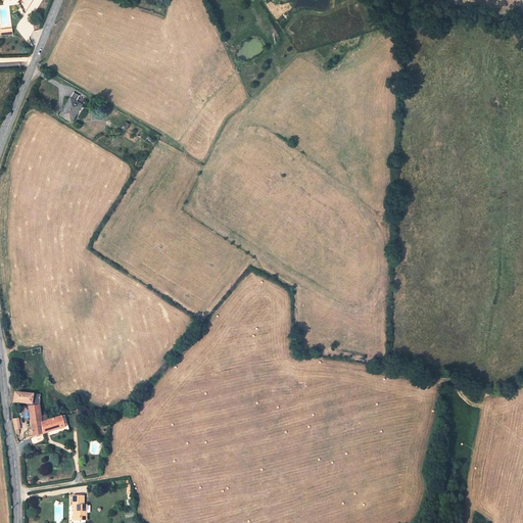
[(12,27),(0,29),(0,30),(1,36),(13,34),(12,27)]
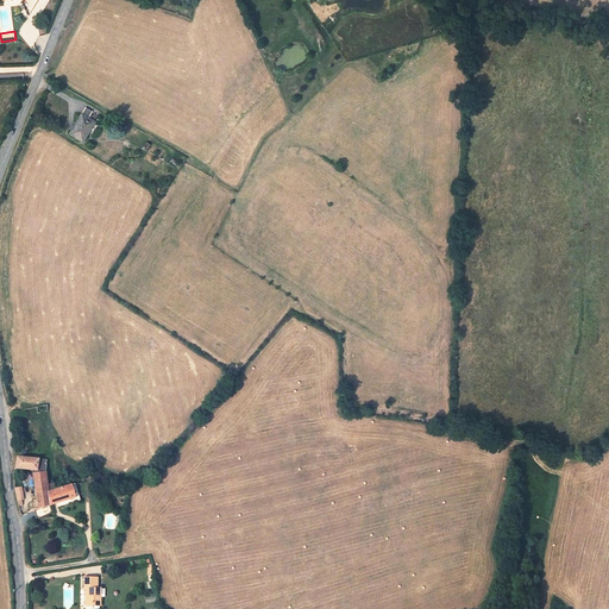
[(86,107),(69,133),(83,142),(95,121),(89,118),(93,111),(86,107)]
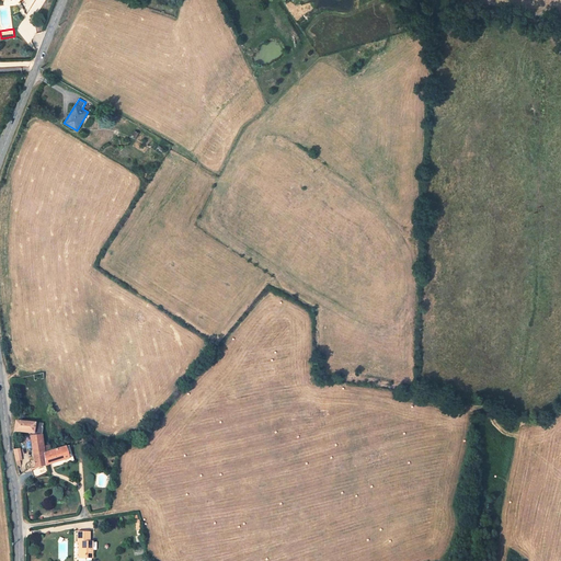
[(43,424),(15,421),(14,432),(33,433),(33,437),(31,436),(35,469),(46,466),(42,453),(50,451),(49,445),(44,446),(42,435),(43,424)]
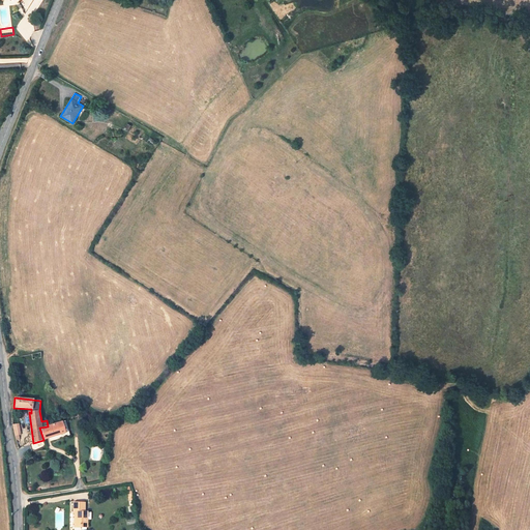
[(62,422),(62,421),(52,424),(48,427),(39,428),(43,440),(66,433),(62,422)]
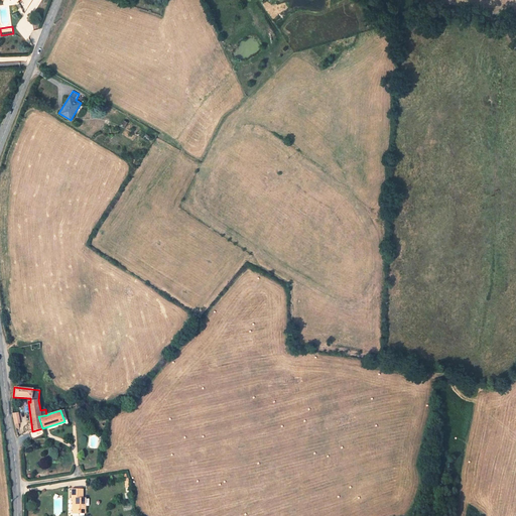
[(79,513),(85,513),(85,498),(83,498),(83,490),(72,490),(72,499),(76,499),(75,504),(73,504),(73,511),(79,511),(79,513)]
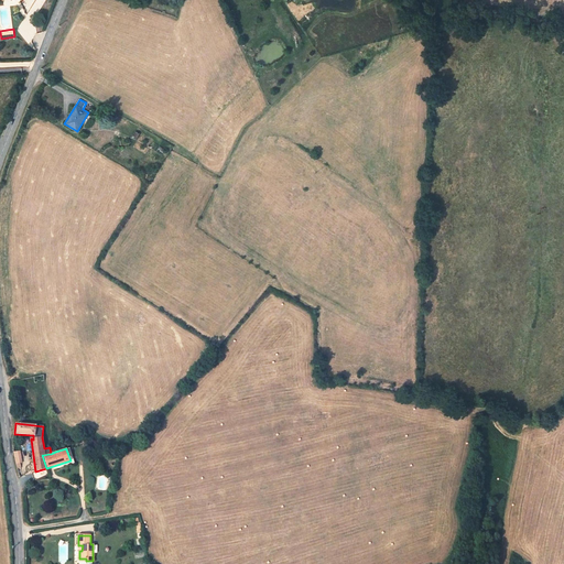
All buildings are outlined.
